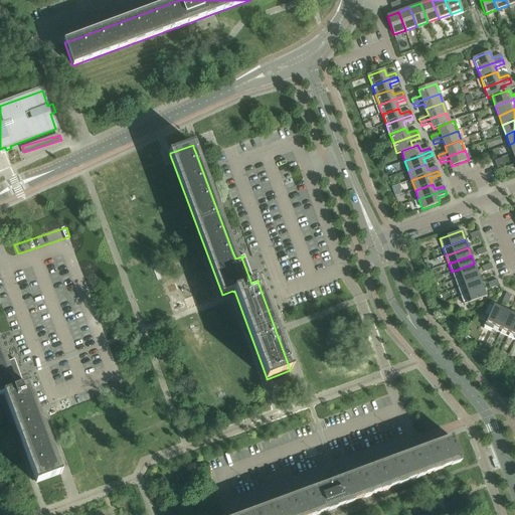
[(452,272),(455,280),(477,272),(474,264),(452,272)]
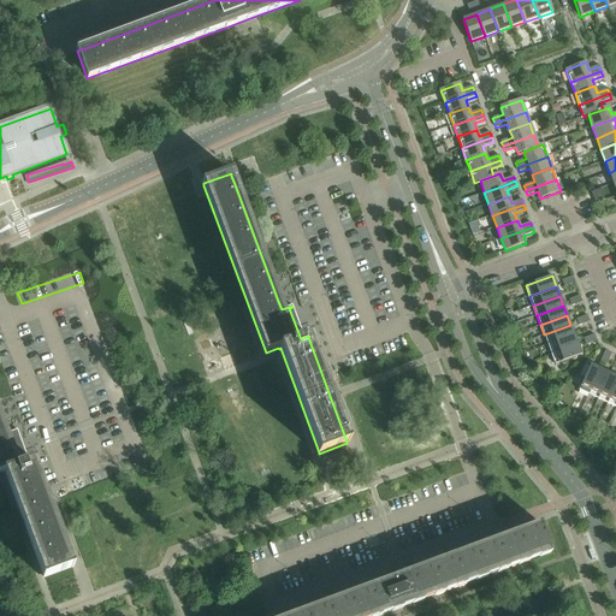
[(544,335),(548,345),(574,335),(570,325),(544,335)]
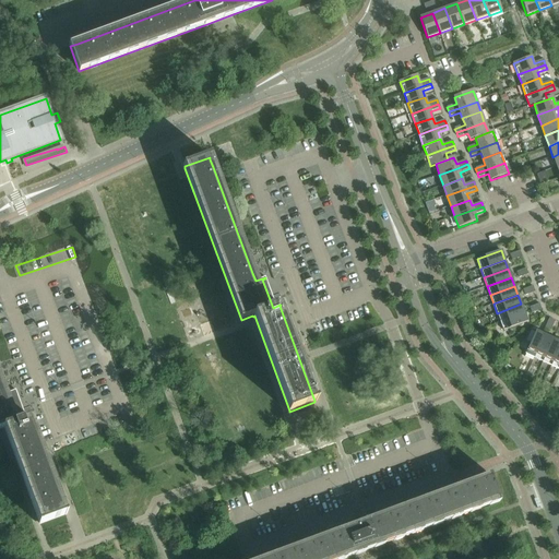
[(497,313),(500,322),(524,312),(521,304),(497,313)]
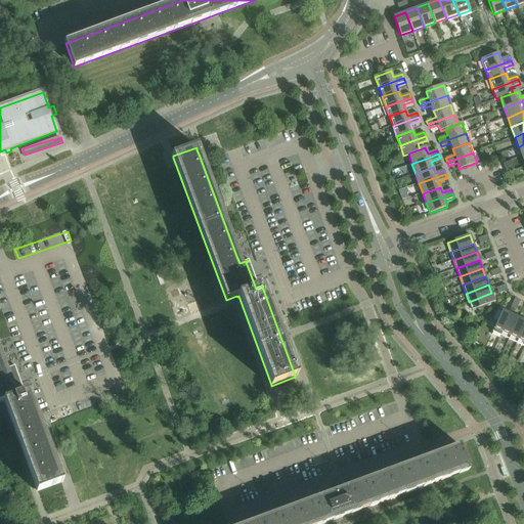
[(494,302),(491,293),(469,302),(472,310),(494,302)]
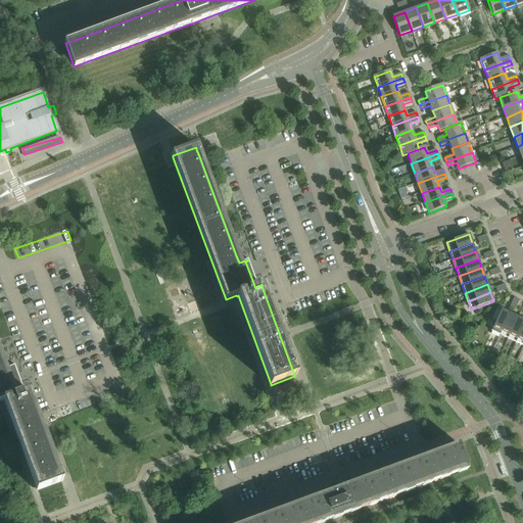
[(491,331),(501,335),(510,314),(502,310),(491,331)]
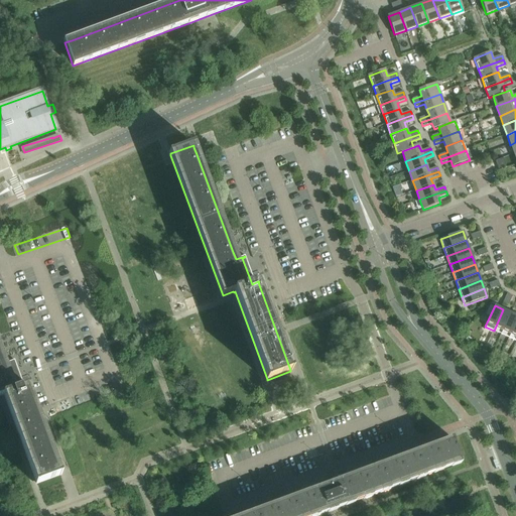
[(502,335),(512,312),(503,309),(494,331),(502,335)]
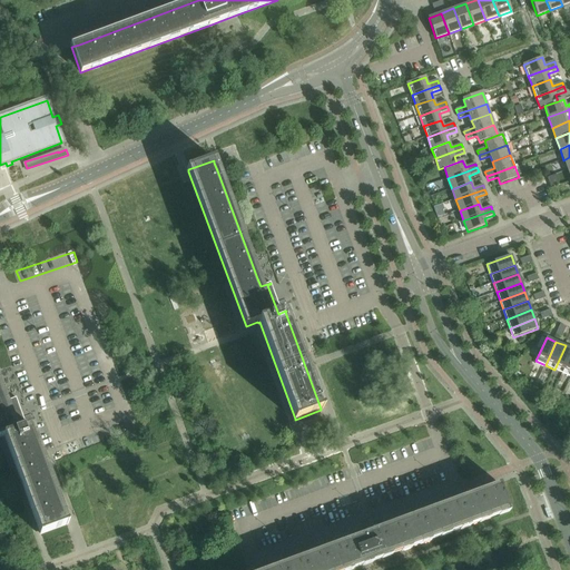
[(554,370),(563,373),(569,357),(569,347),(566,345),(554,370)]
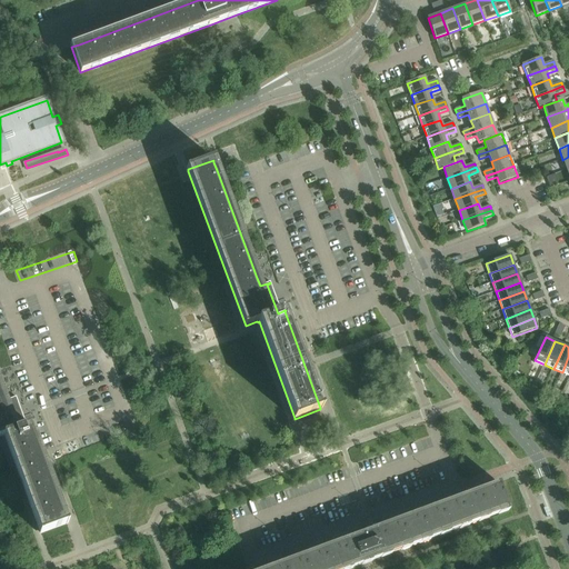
[(0,437),(3,436),(5,436),(41,533),(67,525),(30,426),(31,426),(31,425),(23,428),(13,399),(17,398),(16,397),(6,401),(0,385),(0,437)]
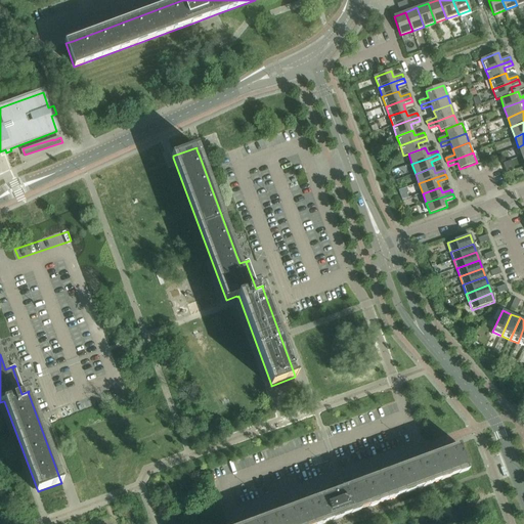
[(318,523),(468,469),(459,445),(245,523),(318,523)]
